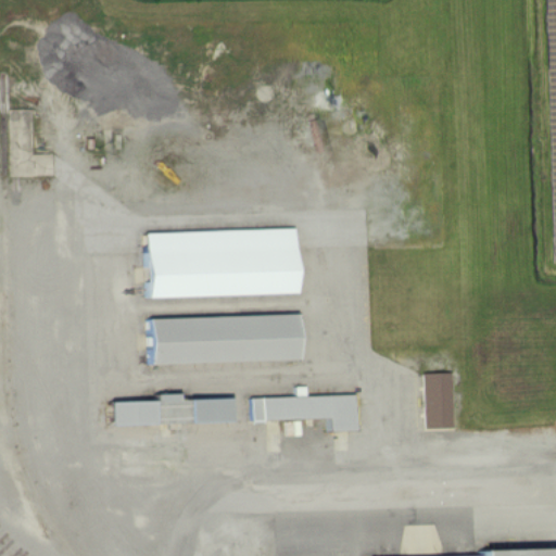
[(300,293),(299,229),(148,232),(150,297),(300,293)]
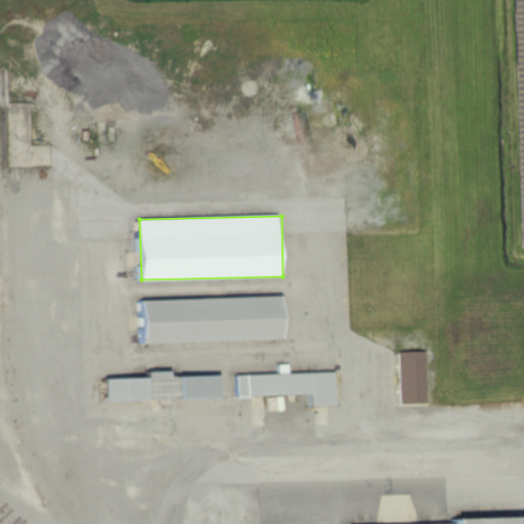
[(285,296),(143,298),(143,341),(285,339),(285,296)]
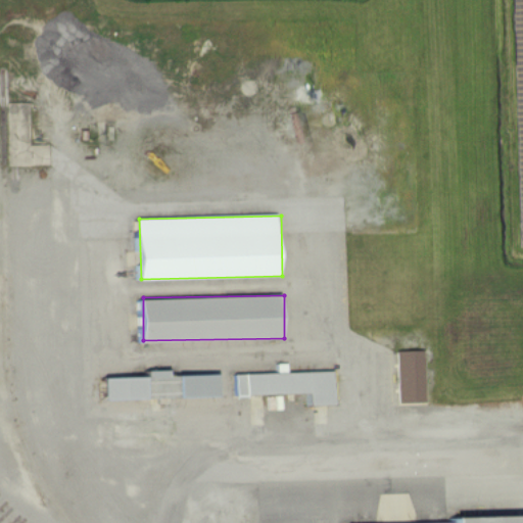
[(401,366),(401,389),(423,389),(423,366),(401,366)]
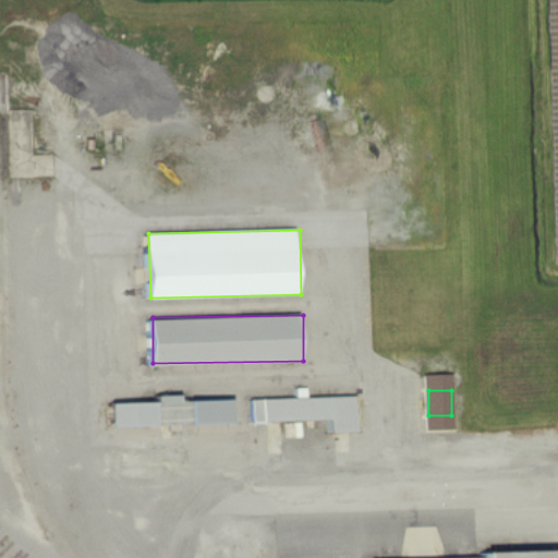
[(330,421),(331,433),(359,432),(358,396),(253,398),(253,423),(330,421)]
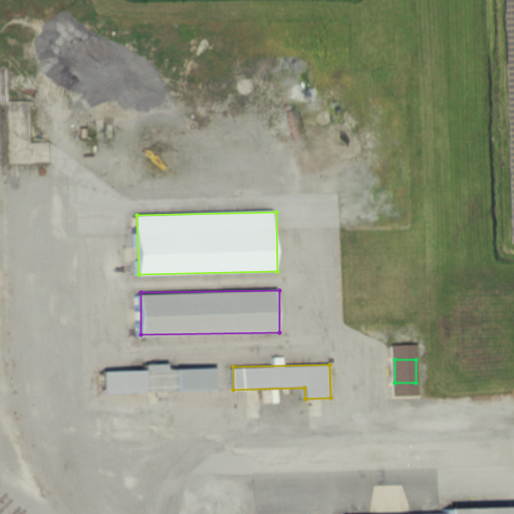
[(104,368),(104,391),(149,391),(149,368),(104,368)]
